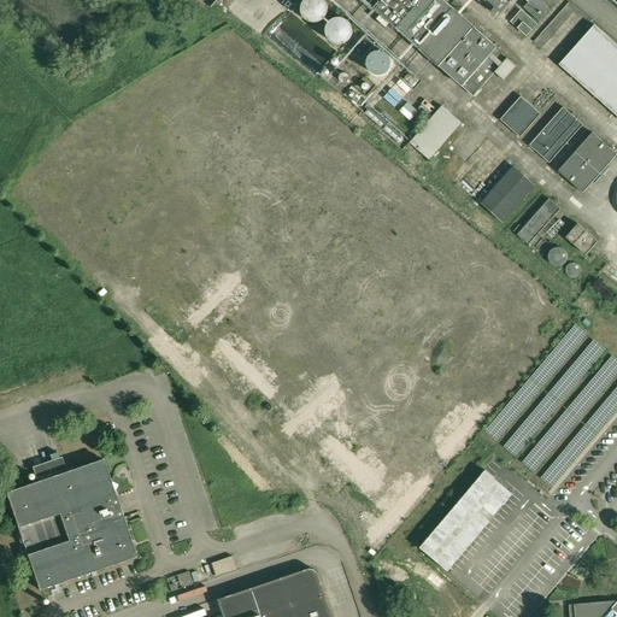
[(235,9),(240,0),(217,0),(213,6),(218,10),(224,1),(235,9)]
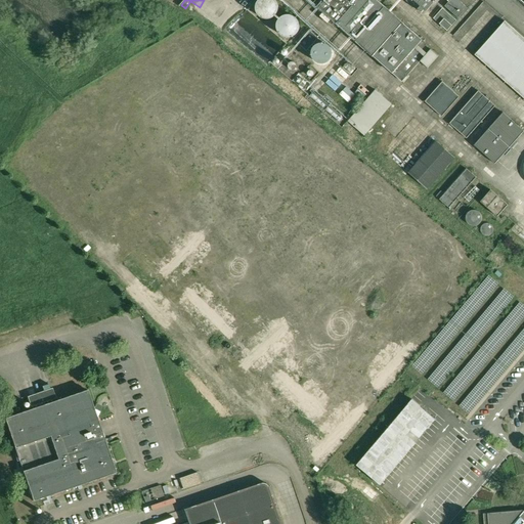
[(278,8),(278,6),(278,3),(277,1),(276,0),(258,0),(258,2),(257,6),(258,10),(260,12),(261,14),(263,15),(267,16),(271,16),(273,15),(274,13),(276,12),(277,10),(278,8)]
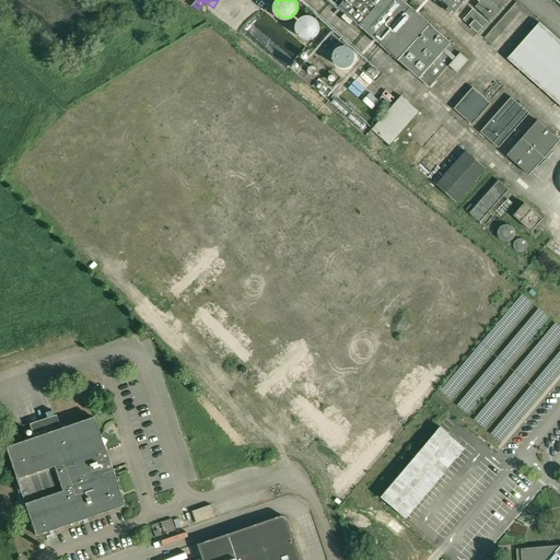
[(452,43),(443,35),(403,0),(346,0),(339,8),(411,71),(430,88),(450,66),(457,72),(468,60),(461,53),(452,43)]
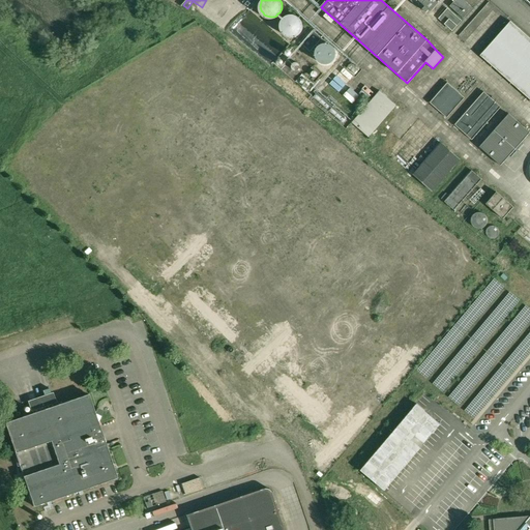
[(417,0),(420,2),(424,6),(422,9),(424,10),(427,12),(429,9),(432,12),(441,1),(441,0),(452,0),(454,1),(450,6),(464,19),(472,8),(472,7),(463,0),(417,0)]
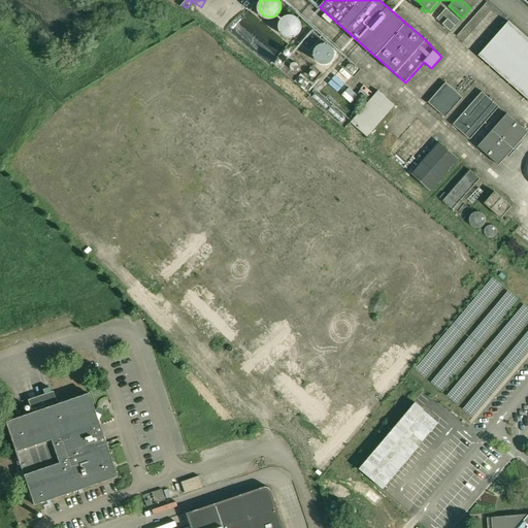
[(460,21),(447,8),(437,19),(451,31),(460,21)]
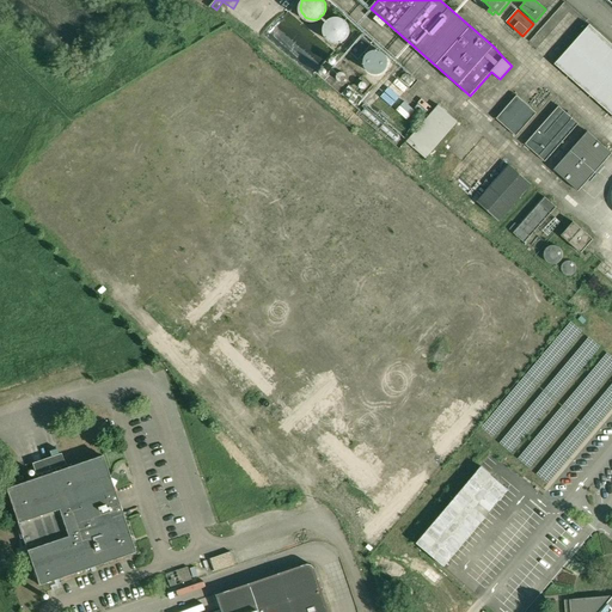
[(349,31),(349,28),(349,25),(349,23),(347,20),(346,19),(342,16),(337,16),(336,16),(334,16),(331,17),(329,18),(326,19),(324,24),(324,29),(324,32),(328,37),(329,38),(331,40),(334,41),(337,41),(342,40),(344,38),(346,37),(348,34),(349,31)]
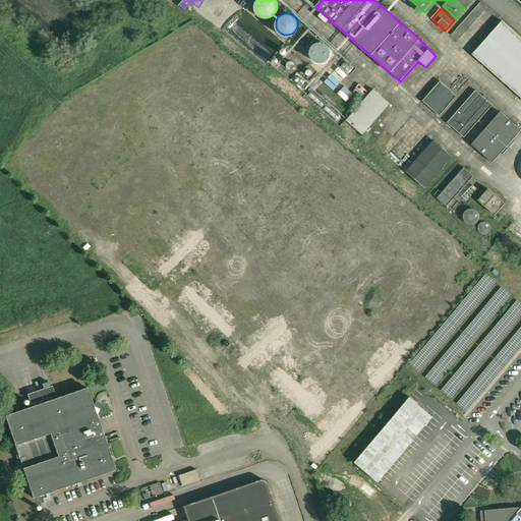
[(256,27),(262,21),(254,14),(249,19),(256,27)]
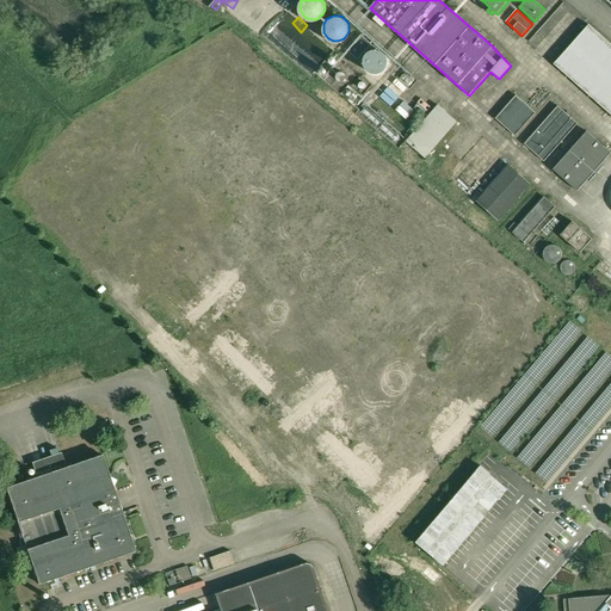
[(242,19),(238,26),(250,35),(254,28),(242,19)]
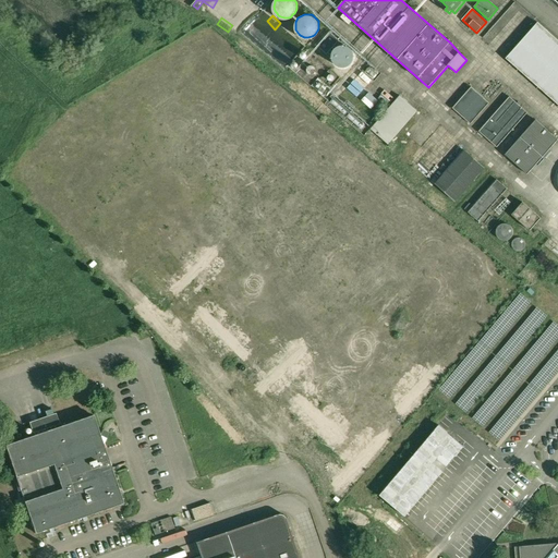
[(234,36),(244,27),(240,23),(230,32),(234,36)]
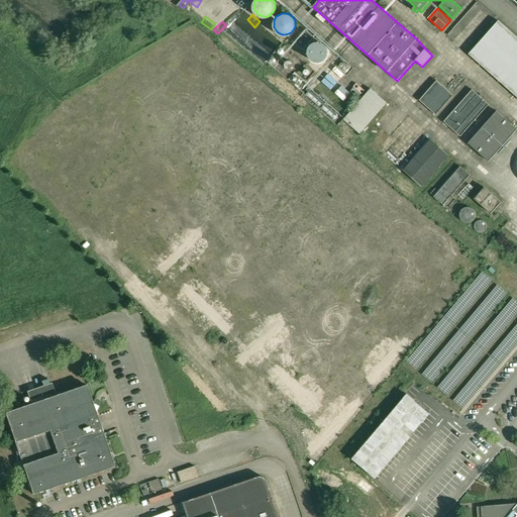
[(516,37),(498,21),(469,55),(516,97),(516,37)]
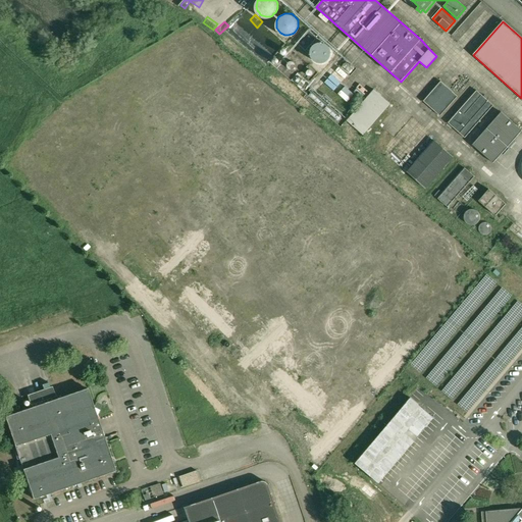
[(329,55),(329,52),(329,48),(327,45),(324,43),(323,43),(320,43),(318,43),(316,44),(314,46),(312,49),(311,52),(312,55),(314,58),(317,60),(321,61),(324,60),(327,58),(329,55)]
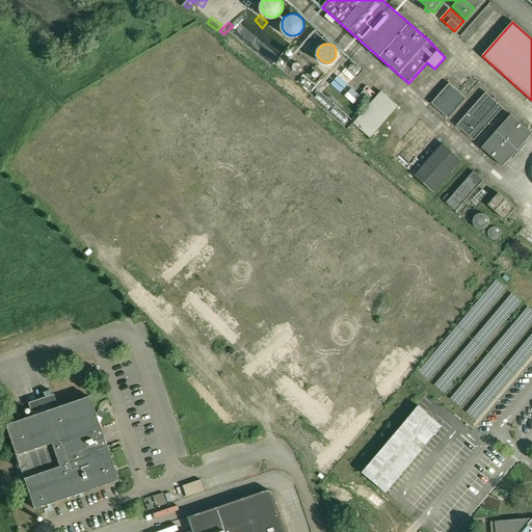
[(315,87),(319,90),(323,95),(344,71),(336,63),(315,87)]
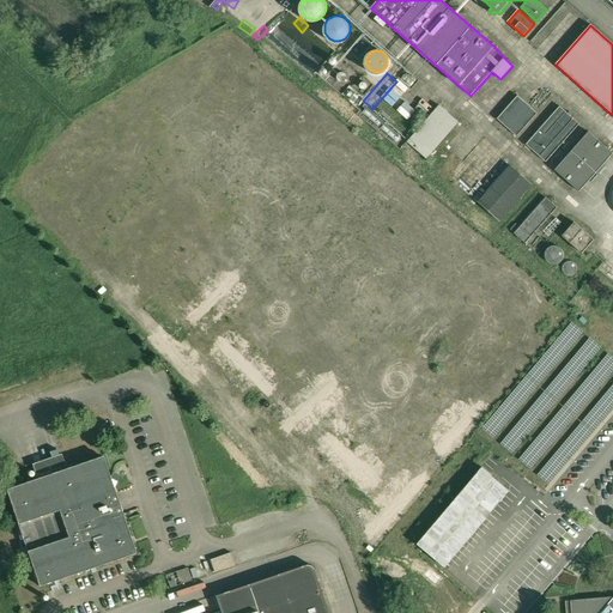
[(538,114),(519,96),(497,119),(517,137),(538,114)]
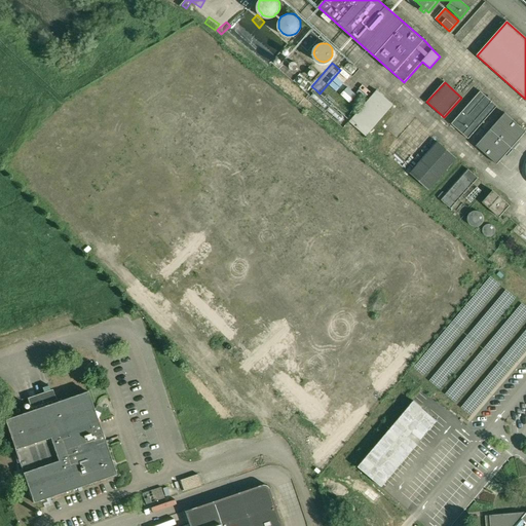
[(377,90),(349,122),(366,137),(395,105),(377,90)]
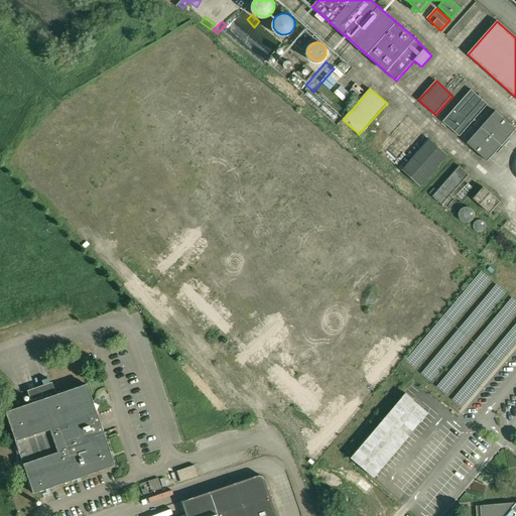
[(442,122),(443,123),(460,137),(488,104),(472,90),(442,122)]
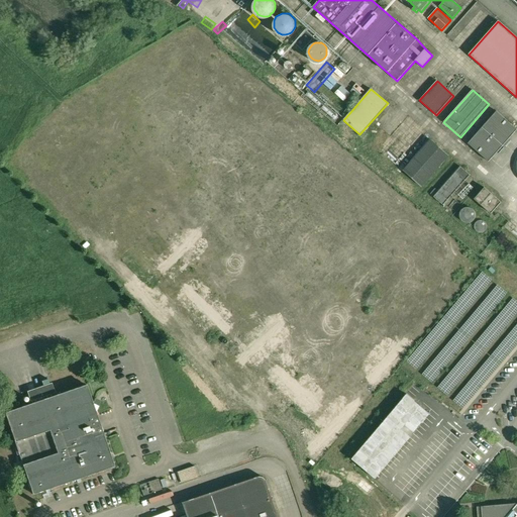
[(516,129),(503,117),(497,112),(468,144),(489,163),(516,129)]
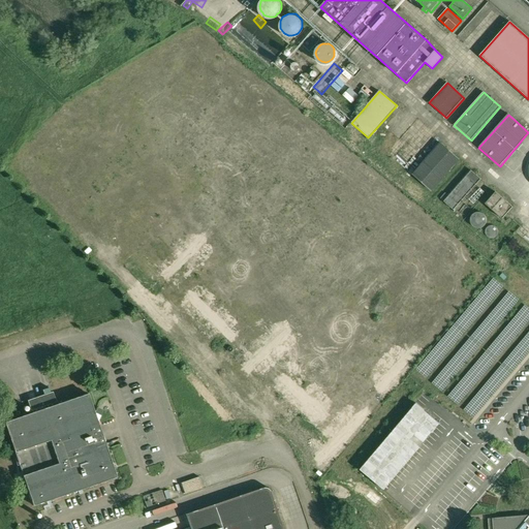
[(460,160),(447,149),(440,143),(416,169),(412,175),(432,191),(460,160)]
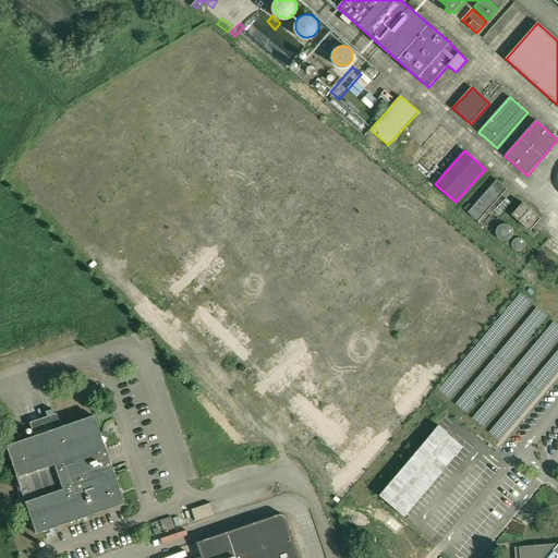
[(478,221),(507,189),(508,189),(497,180),(473,206),(470,204),(465,209),(478,221)]
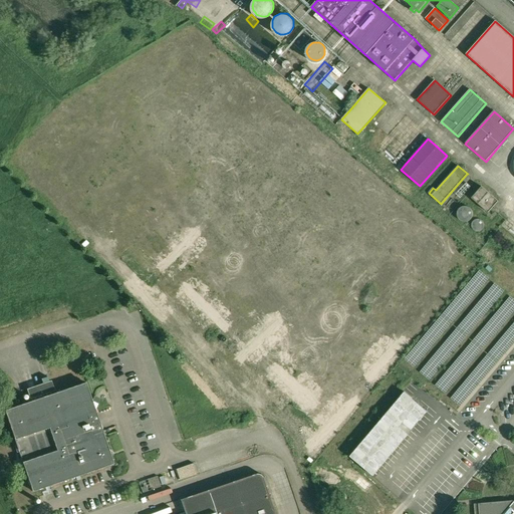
[(488,213),(492,208),(498,201),(482,187),(476,193),(472,198),(488,213)]
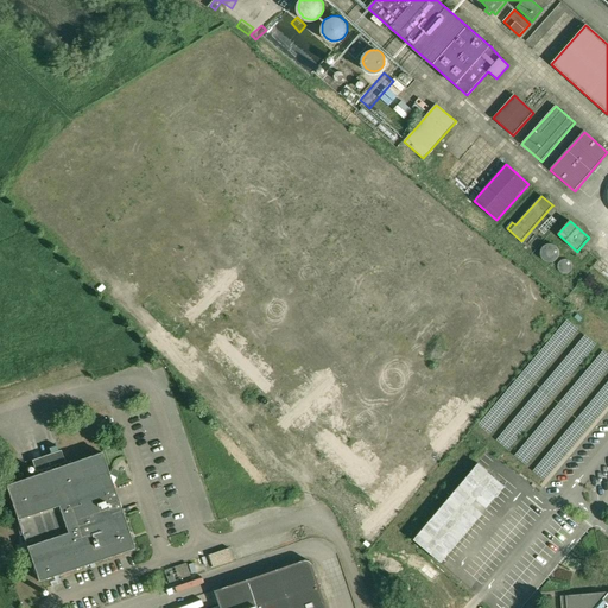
[(607,276),(607,263),(602,259),(596,268),(607,276)]
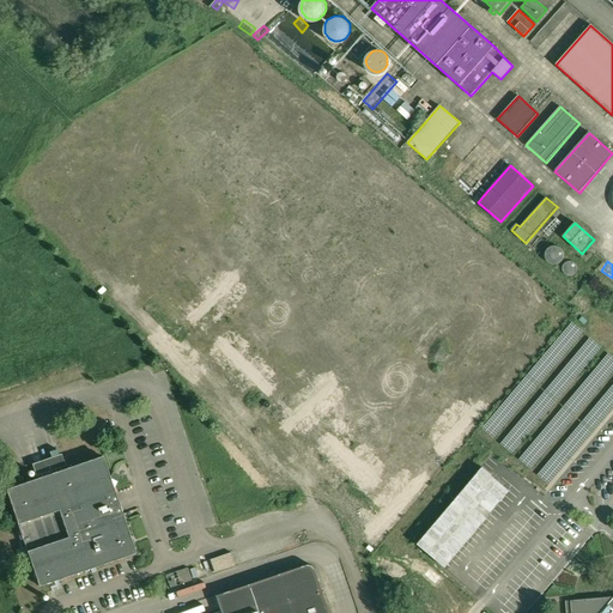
[(135,553),(122,515),(114,489),(116,481),(110,479),(102,456),(65,469),(64,466),(65,466),(61,454),(32,465),(36,477),(37,475),(38,478),(6,490),(38,587),(135,553)]
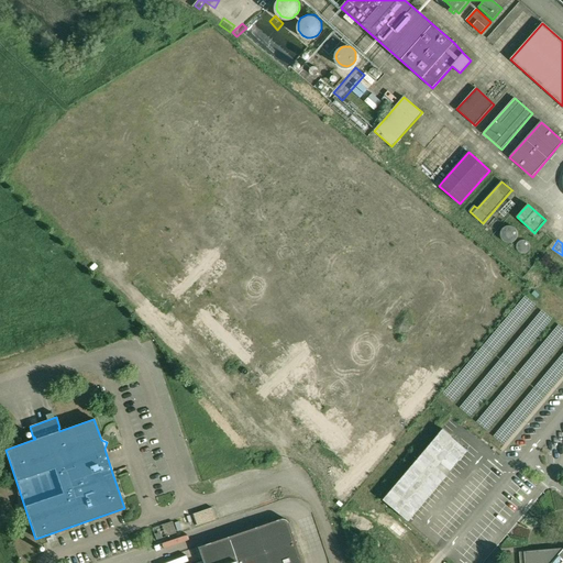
[(217,508),(198,514),(201,527),(221,521),(217,508)]
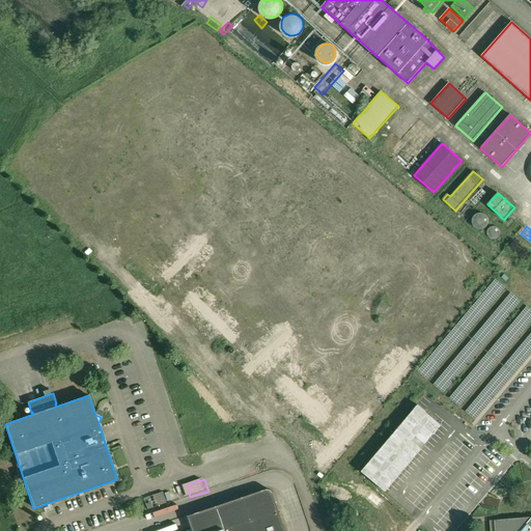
[(285,530),(277,506),(273,493),(270,491),(268,490),(266,490),(188,516),(193,530),(285,530)]
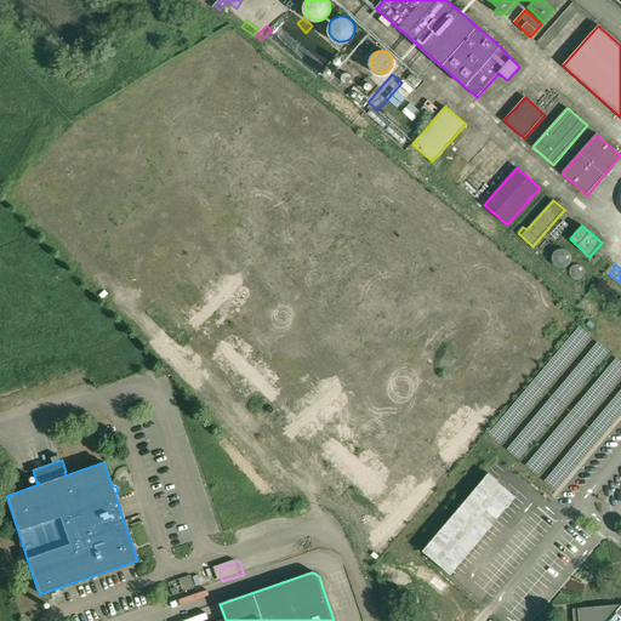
[(620,620),(620,604),(577,608),(579,620),(620,620)]
